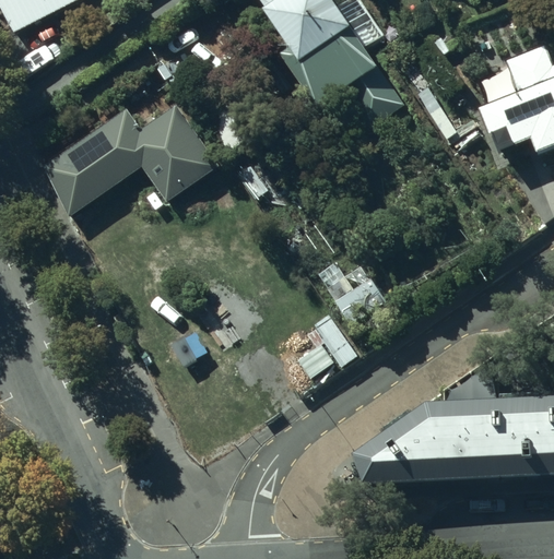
[(0,9),(12,33),(77,0),(0,0),(0,9)]
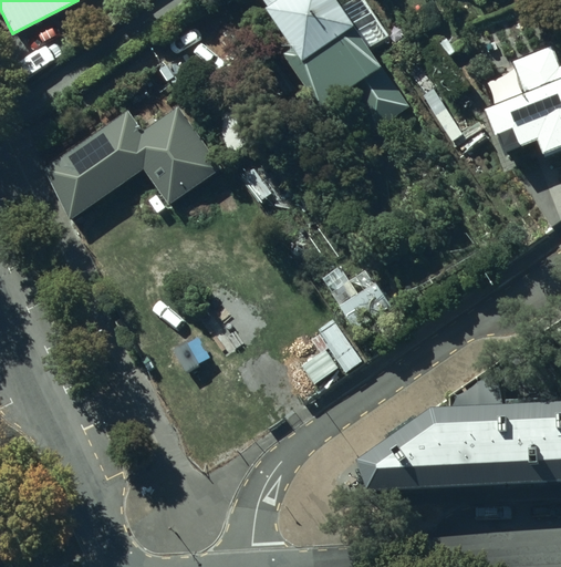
[(266,0),(272,8),(268,11),(297,52),(286,60),(321,112),(346,93),(373,130),(408,105),(367,48),(385,35),(360,0),(350,0),(340,8),(334,0),(266,0)]
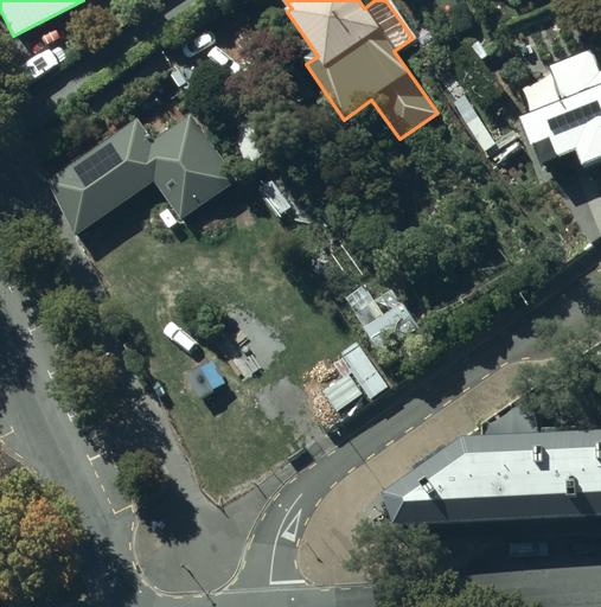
[(588,48),(547,65),(561,100),(519,117),(531,147),(550,140),(558,159),(577,151),(584,167),(600,159),(600,69),(599,71),(588,48)]
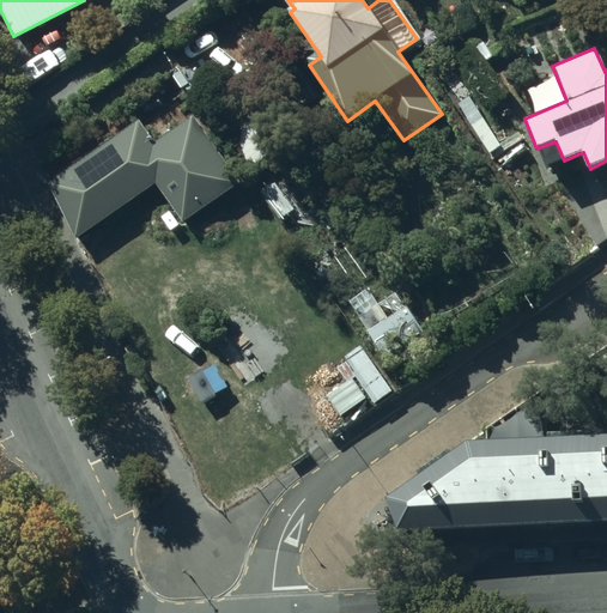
[(135,120),(48,183),(74,240),(153,183),(180,222),(237,182),(190,115),(151,143),(135,120)]
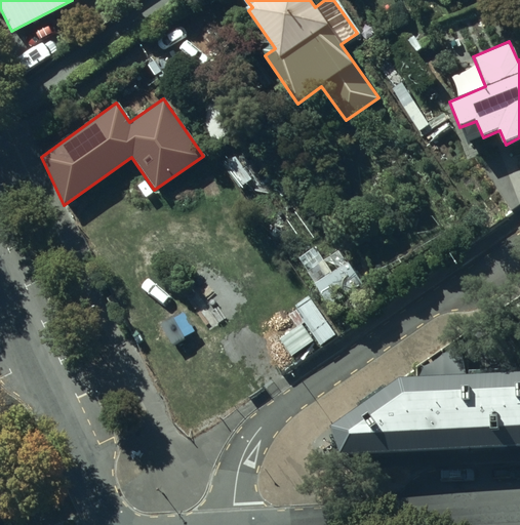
[(326,419),(337,455),(519,446),(519,366),(398,373),(326,419)]
